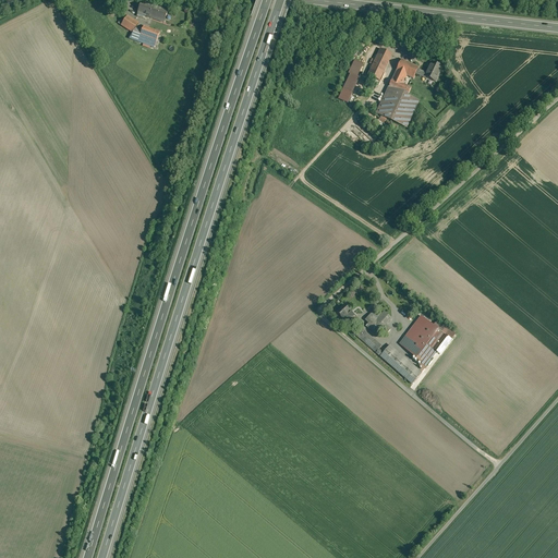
[(168,12),(142,3),(138,13),(164,23),(168,12)]
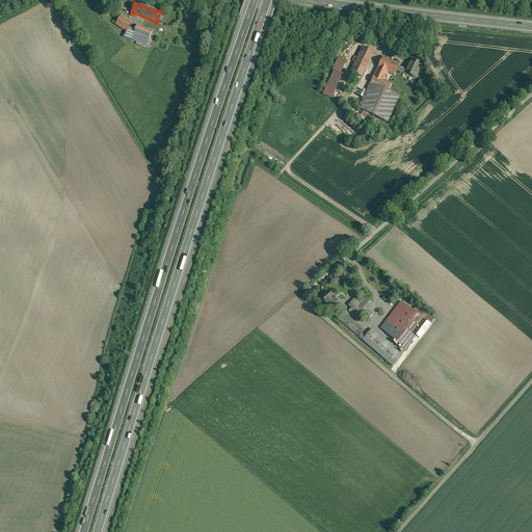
[(122,16),(118,14),(112,23),(115,25),(122,16)]
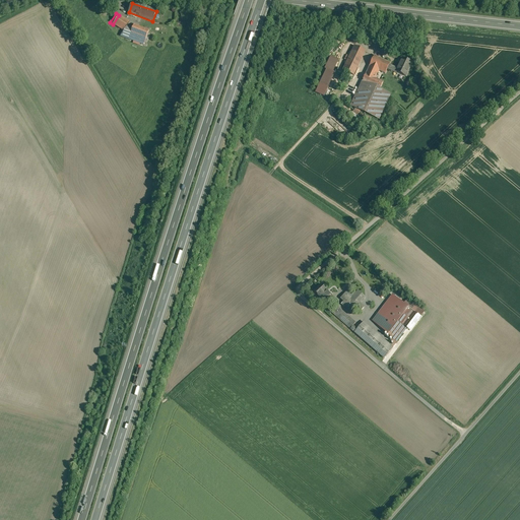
[(129,22),(119,15),(113,24),(124,31),(129,22)]
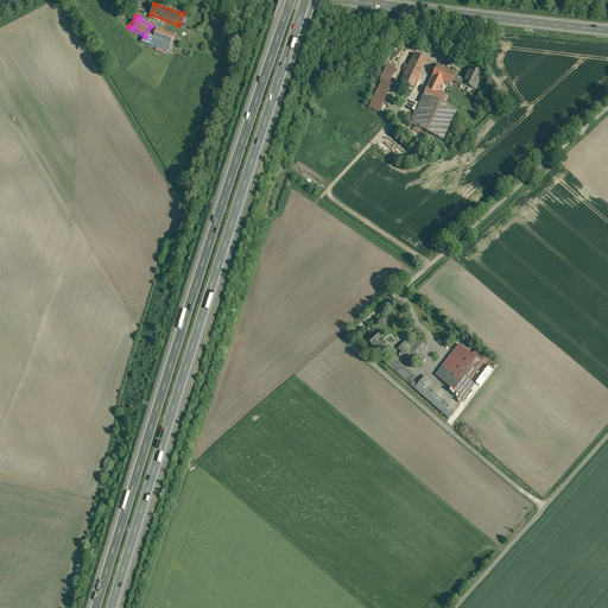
[(175,36),(157,30),(151,46),(169,52),(175,36)]
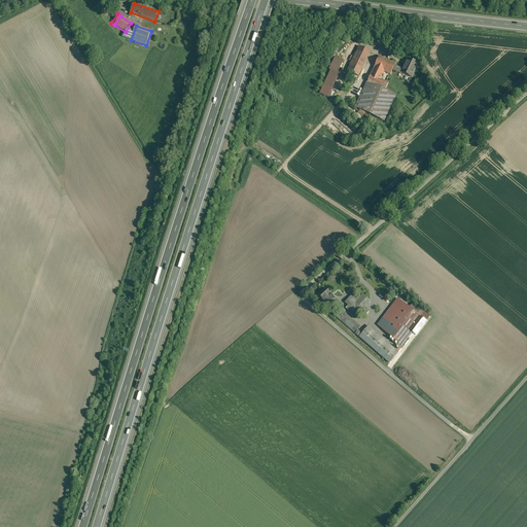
[(370,53),(359,47),(348,72),(358,77),(370,53)]
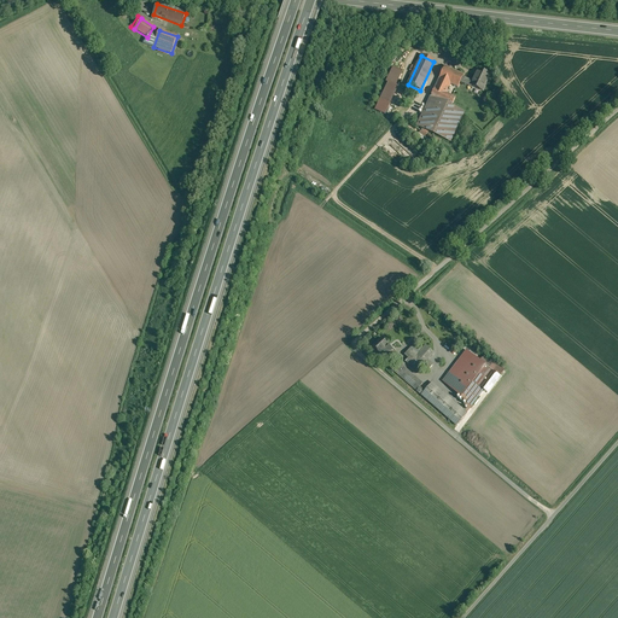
[(389,83),(377,111),(390,116),(401,87),(400,87),(406,71),(394,66),(388,82),(389,83)]
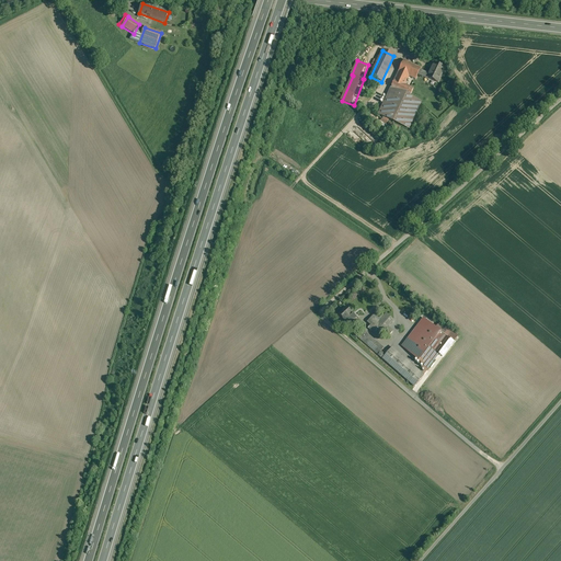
[(421,69),(403,60),(388,94),(408,103),(413,89),(404,86),(409,77),(415,80),(418,76),(420,70),(421,69)]
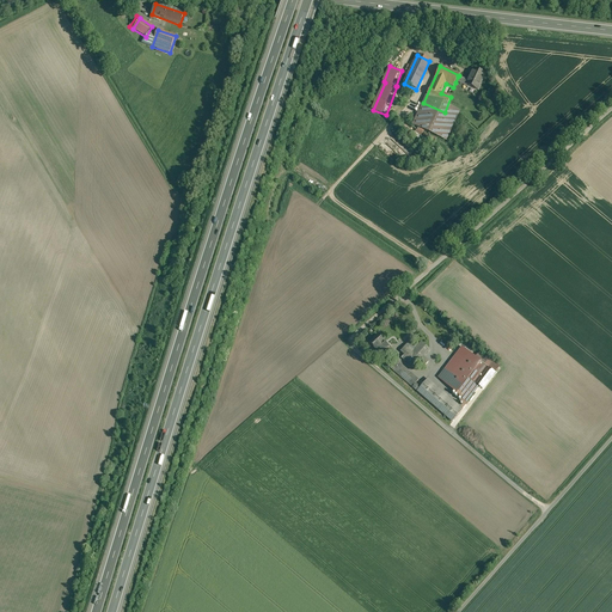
[(485,74),(473,68),(471,73),(472,73),(469,81),(458,77),(456,83),(466,87),(466,86),(477,91),(485,74)]
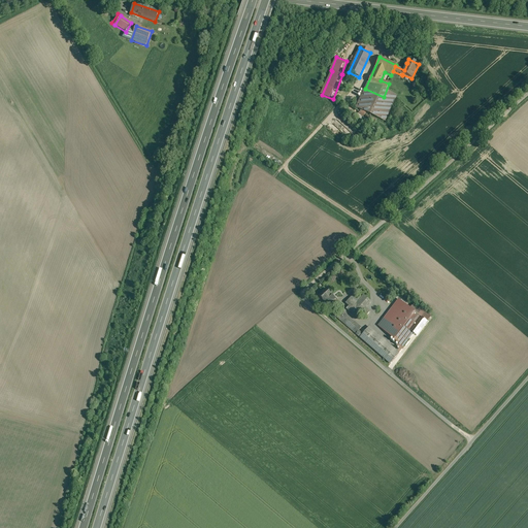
[(364,110),(359,103),(353,107),(358,116),(364,110)]
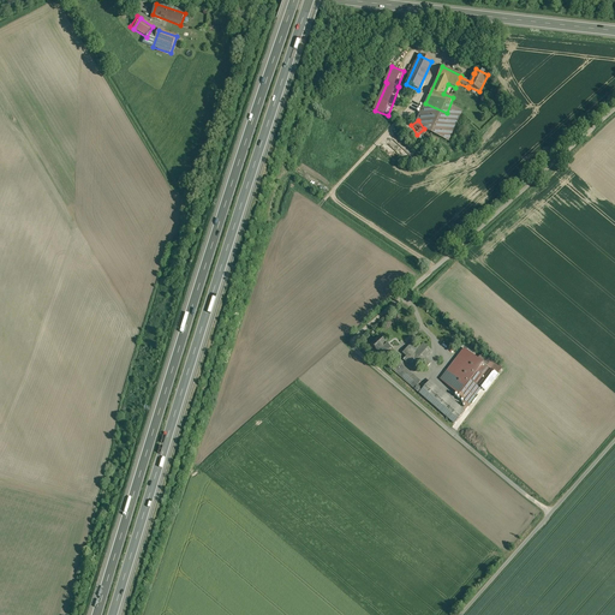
[(439,124),(429,132),(434,136),(442,127),(439,124)]
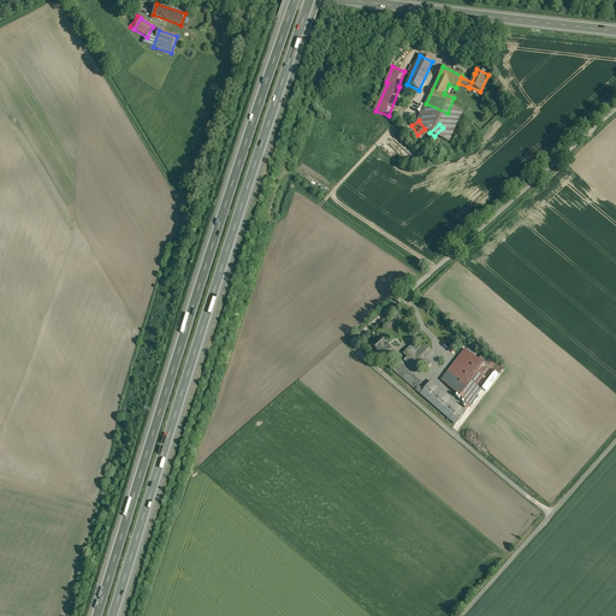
[(385,343),(380,337),(372,344),(378,351),(379,351),(388,361),(391,357),(395,355),(386,345),(386,344),(385,343)]
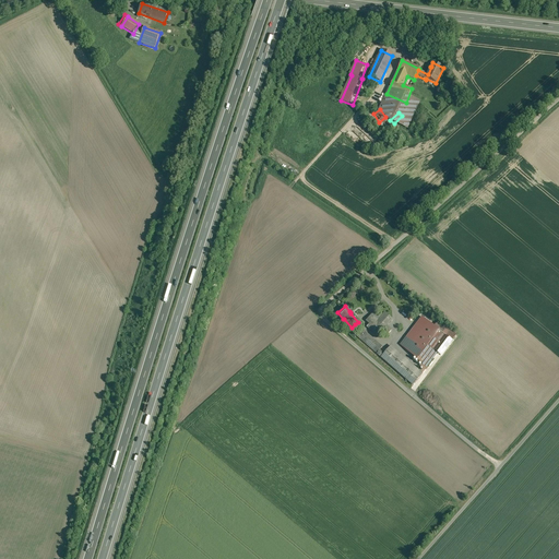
[(385,312),(378,321),(373,317),(369,321),(370,322),(367,326),(378,336),(383,330),(389,334),(392,330),(387,325),(392,319),(385,312)]
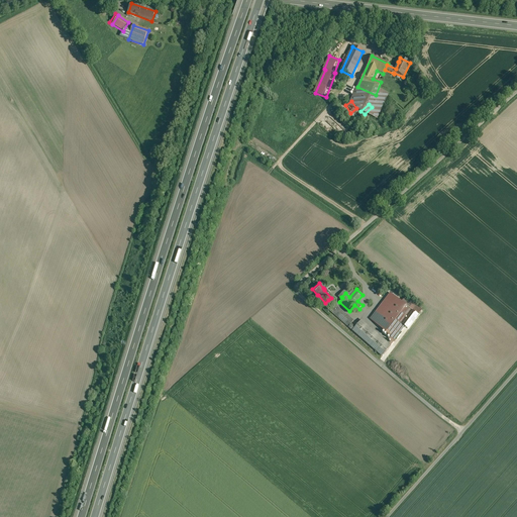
[(387,304),(386,305),(385,305),(385,306),(384,306),(384,307),(383,308),(383,309),(383,310),(383,311),(384,312),(384,313),(385,313),(385,314),(386,314),(387,315),(389,315),(390,315),(391,314),(392,314),(392,313),(393,313),(393,312),(394,311),(394,310),(394,309),(393,308),(393,307),(392,306),(392,305),(391,305),(390,305),(388,304),(387,304)]
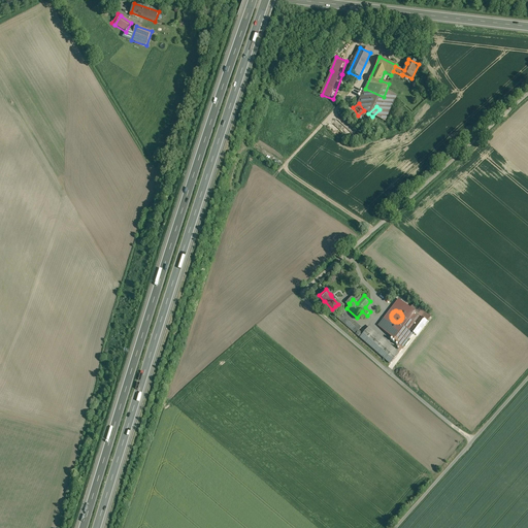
[(361,328),(342,311),(337,318),(356,334),(361,328)]
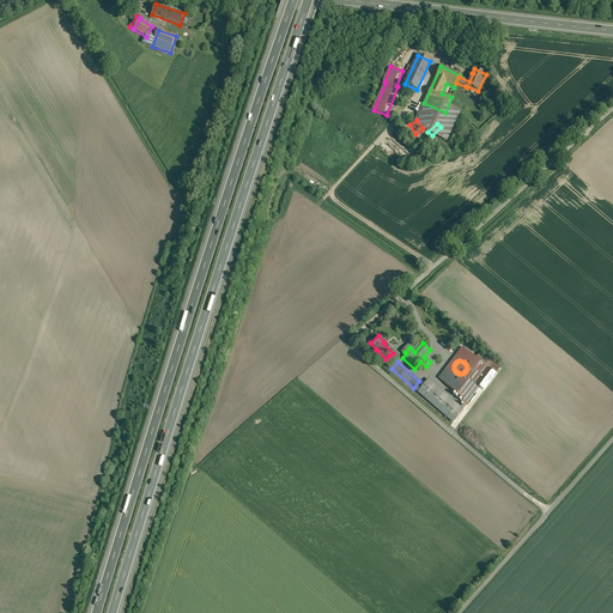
[(479,387),(468,378),(466,382),(461,378),(457,383),(454,389),(453,390),(468,402),(479,387)]
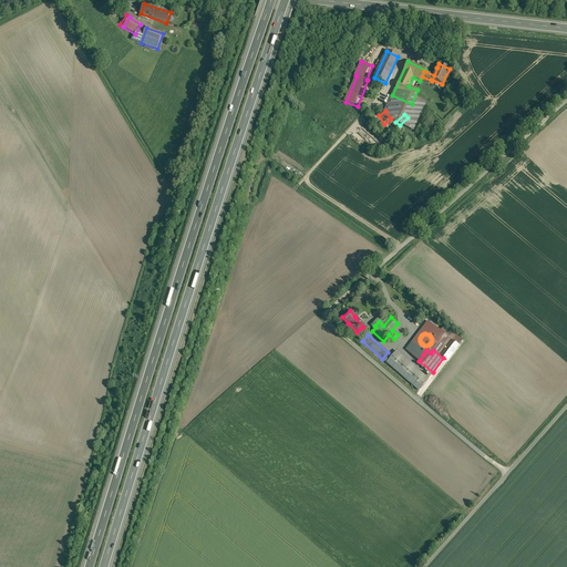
[(429,379),(397,351),(390,360),(387,357),(384,359),(388,362),(387,362),(419,390),(429,379)]
